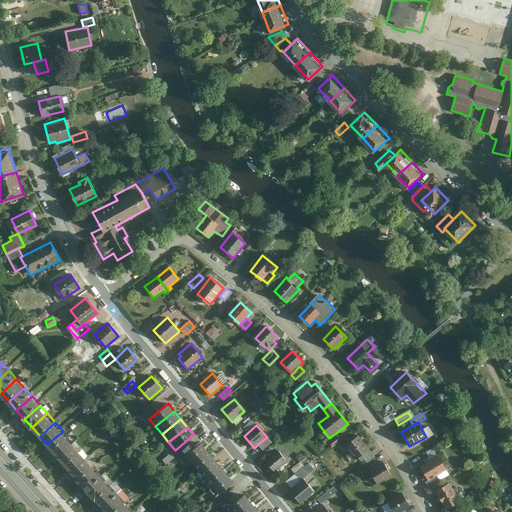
[(70,439),(63,431),(47,444),(55,453),(70,439)]
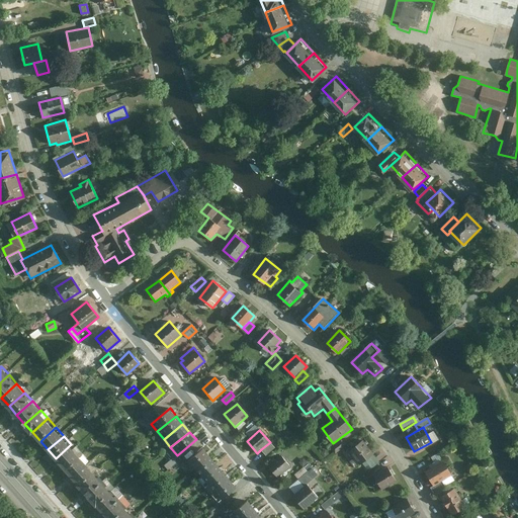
[(336,453),(346,445),(342,439),(331,447),(336,453)]
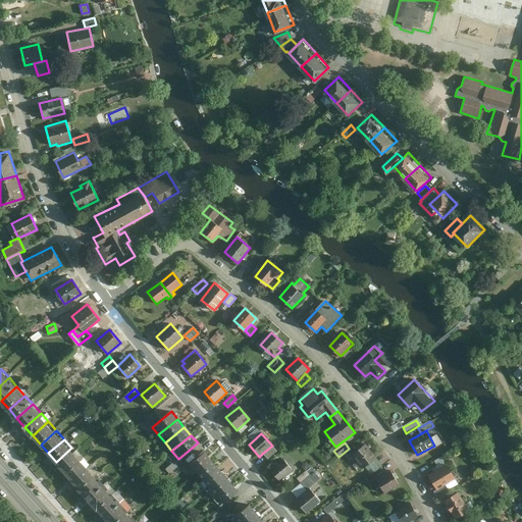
[(377,459),(366,446),(353,456),(364,469),(377,459)]
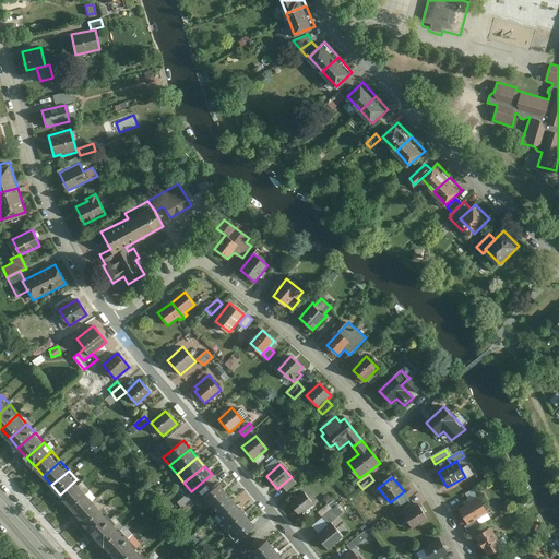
[(85,489),(76,479),(60,495),(69,504),(85,489)]
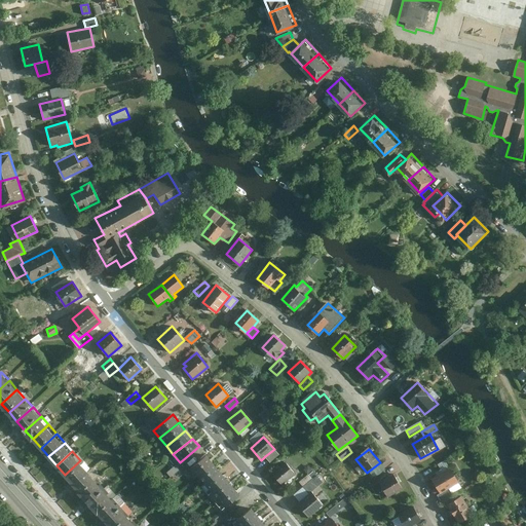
[(205,455),(187,471),(194,479),(213,463),(205,455)]
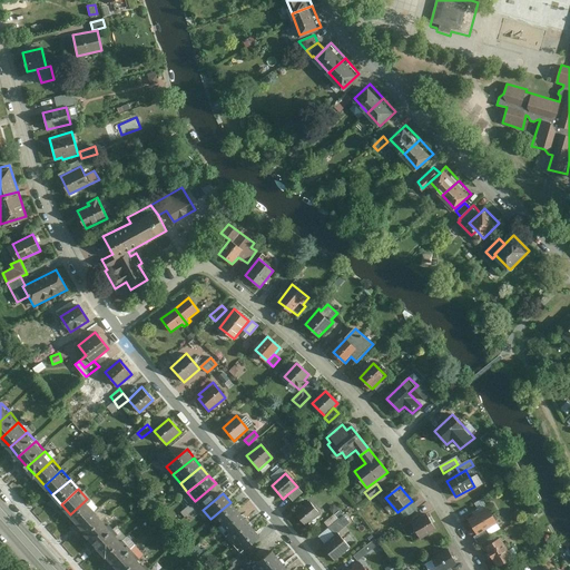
[(96,508),(87,499),(70,514),(78,523),(96,508)]
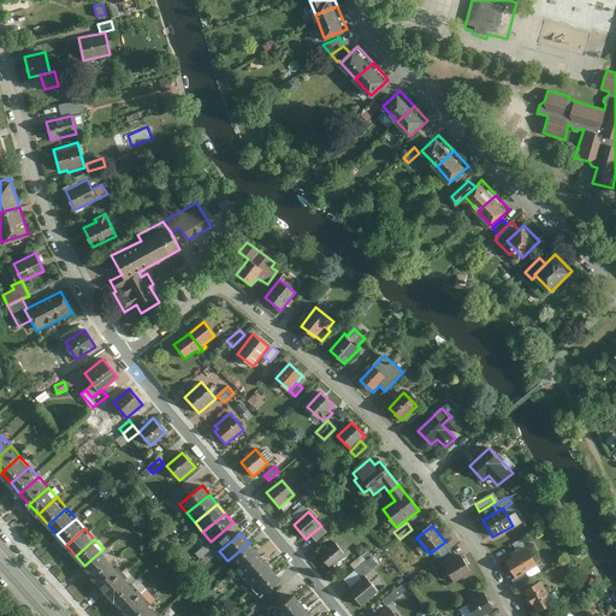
[(258,551),(249,543),(227,561),(236,570),(258,551)]
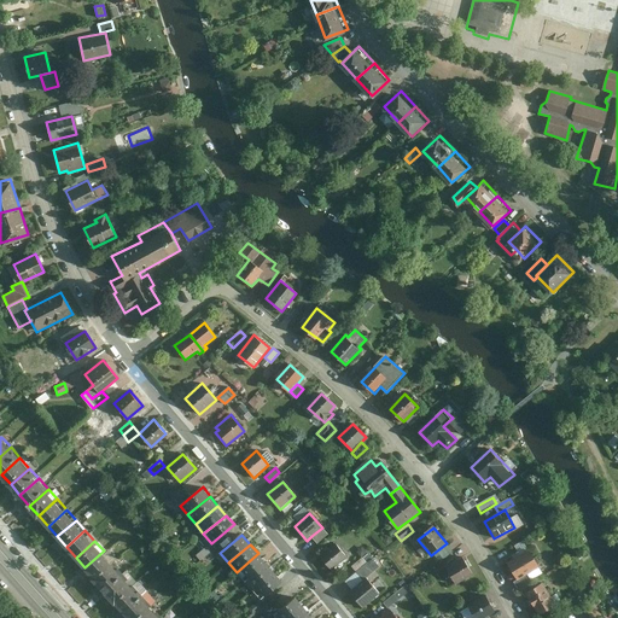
[(321,557),(332,570),(348,558),(337,544),(321,557)]
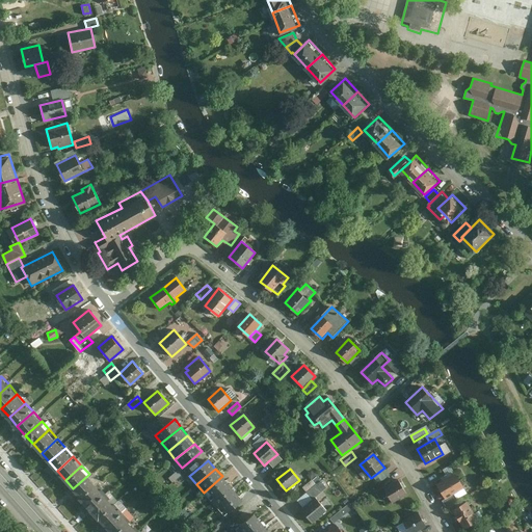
[(169,478),(173,483),(182,476),(178,471),(169,478)]
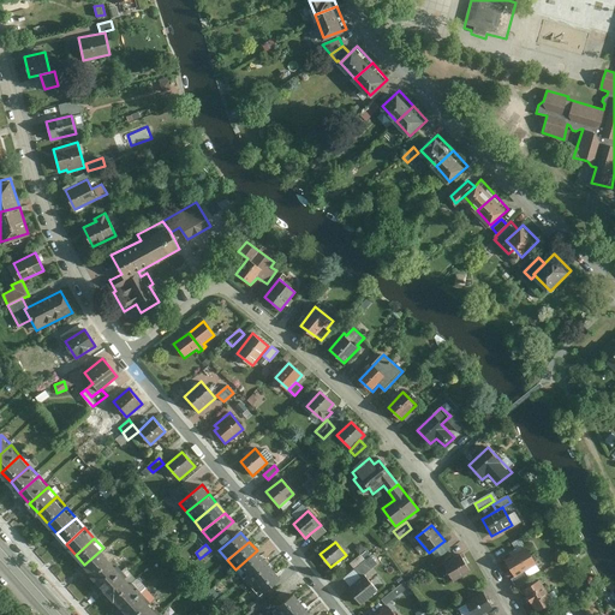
[(113,559),(103,548),(84,565),(94,575),(113,559)]
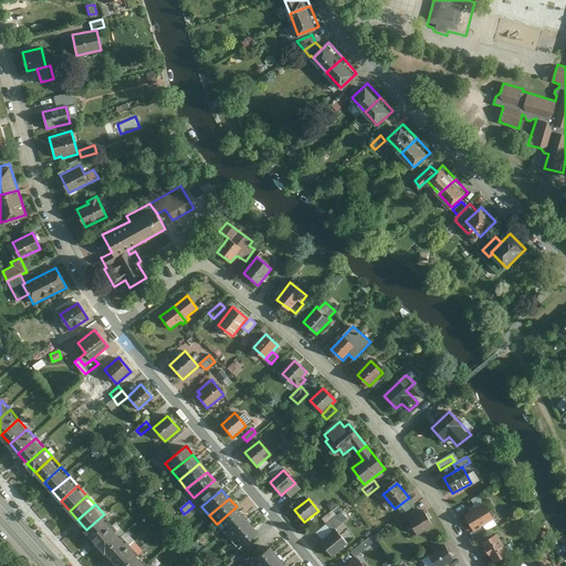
[(467,516),(475,531),(495,520),(486,504),(467,516)]
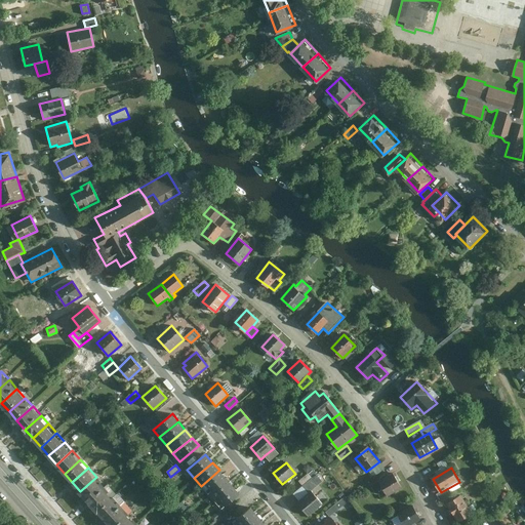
[(219,470),(201,486),(207,493),(226,478),(219,470)]
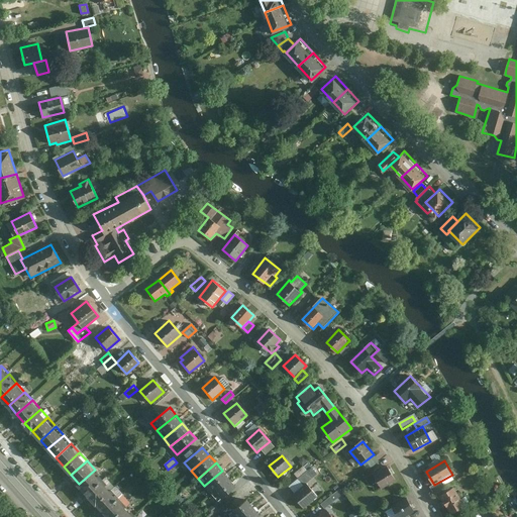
[(295,474),(298,479),(308,471),(304,467),(295,474)]
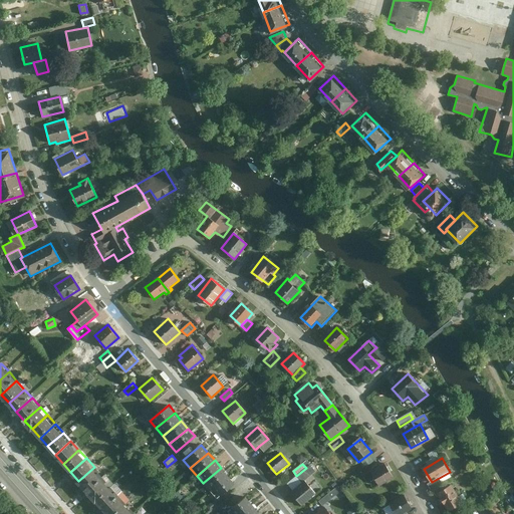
[(384,464),(371,472),(379,486),(394,478),(384,464)]
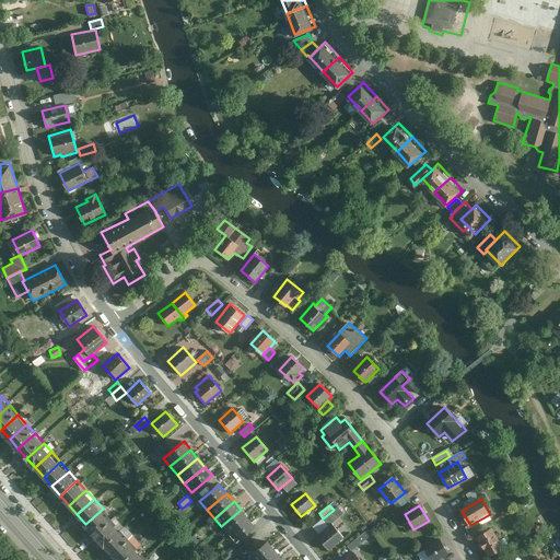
[(111,517),(103,509),(85,524),(94,533),(111,517)]
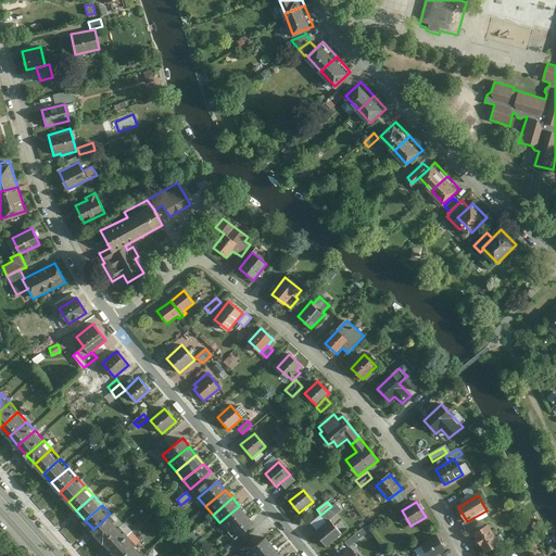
[(247,515),(239,506),(219,522),(227,531),(247,515)]
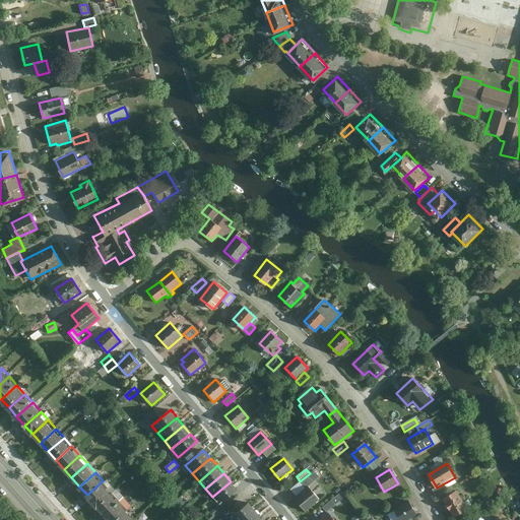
[(310,473),(300,481),(306,489),(316,481),(310,473)]
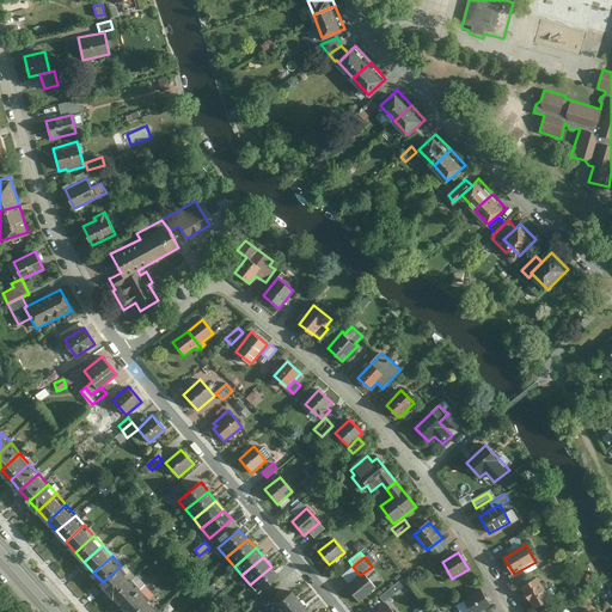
[(130,576),(121,565),(103,582),(112,593),(130,576)]
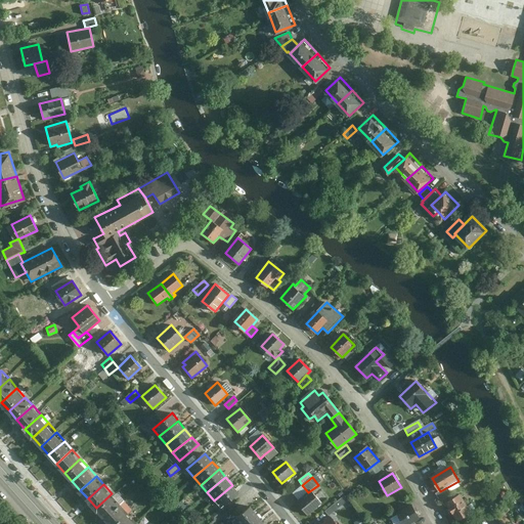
[(232,485),(214,500),(220,509),(238,492),(232,485)]
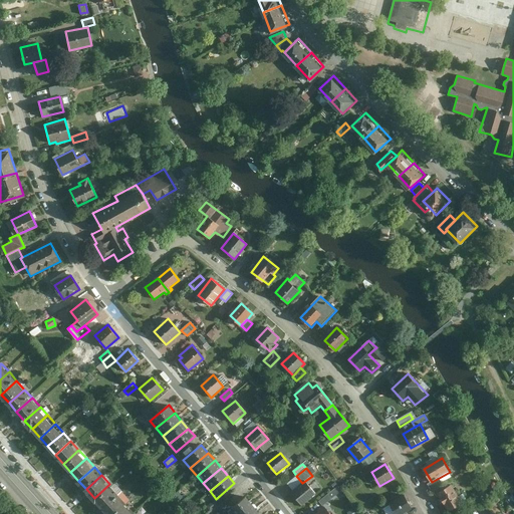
[(287,484),(293,492),(303,484),(302,483),(296,476),(287,484)]
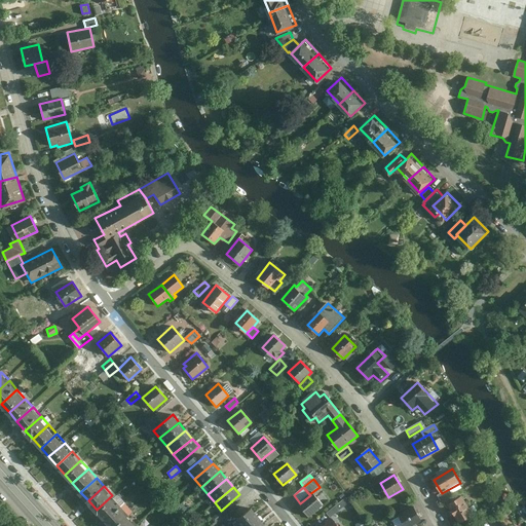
[(299,504),(309,518),(324,506),(313,493),(310,495),(300,503),(299,504)]
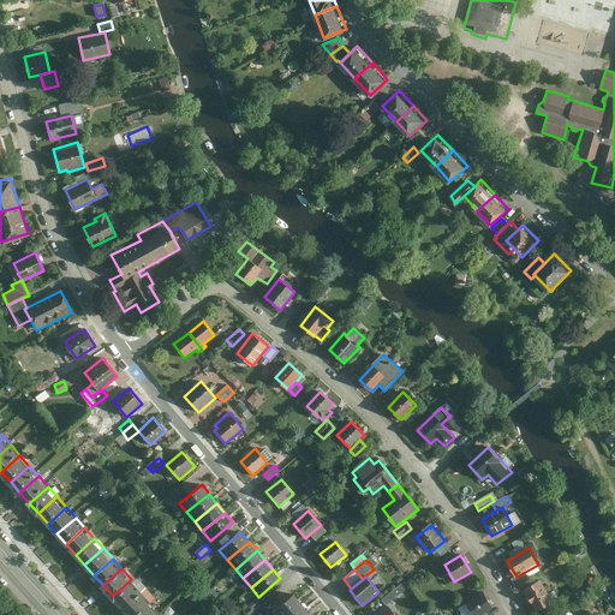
[(141,590),(131,579),(113,596),(121,607),(141,590)]
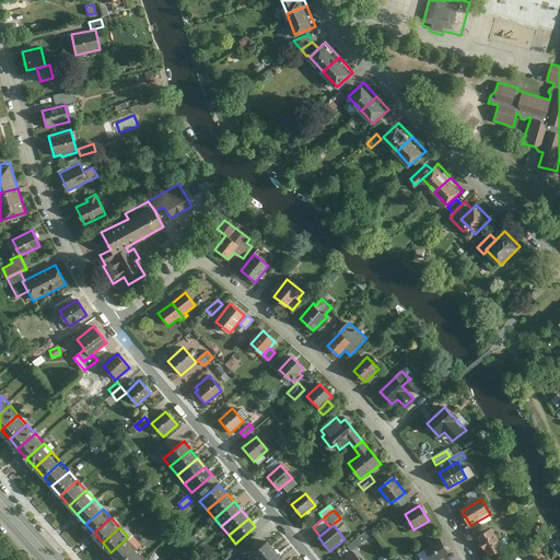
[(503,549),(491,528),(477,536),(489,557),(503,549)]
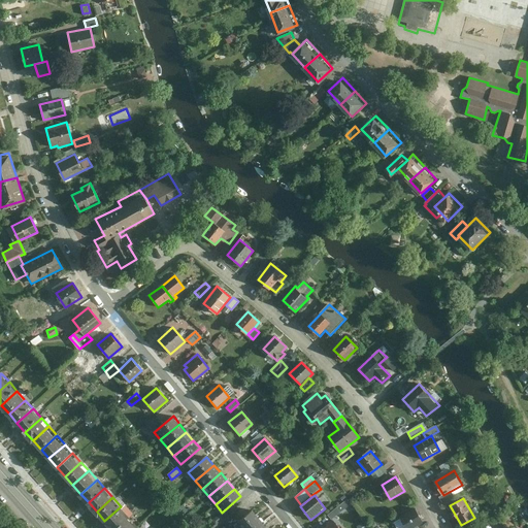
[(113,527),(129,515),(121,506),(104,521),(111,527),(113,527)]
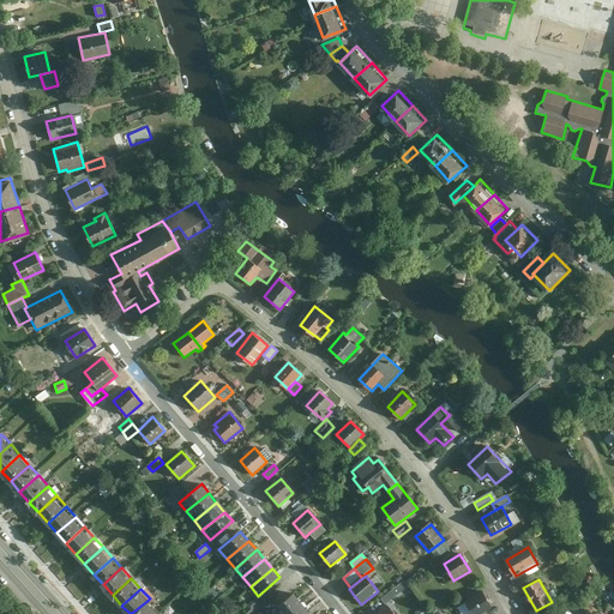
[(396,596),(392,591),(383,599),(386,603),(396,596)]
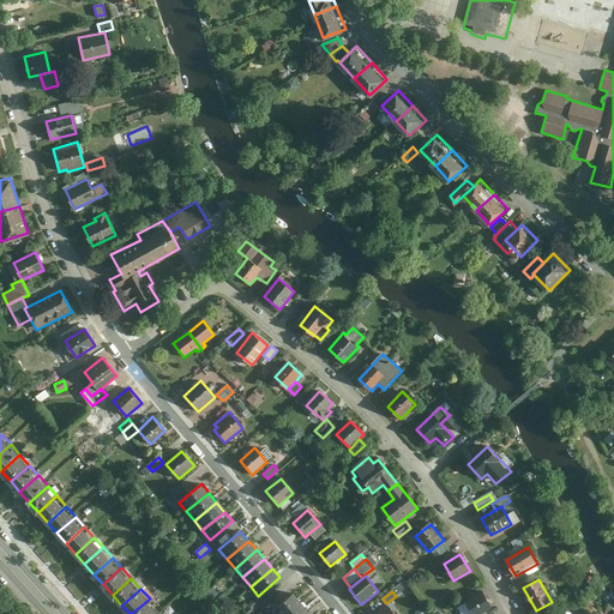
[(483,593),(467,603),(473,613),(480,613),(486,612),(492,607),(483,593)]
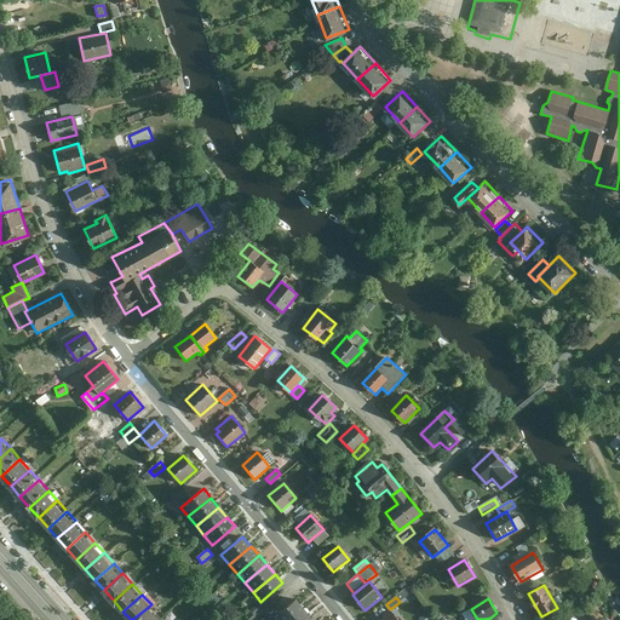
[(275,618),(276,619),(290,619),(304,609),(296,600),(275,618)]
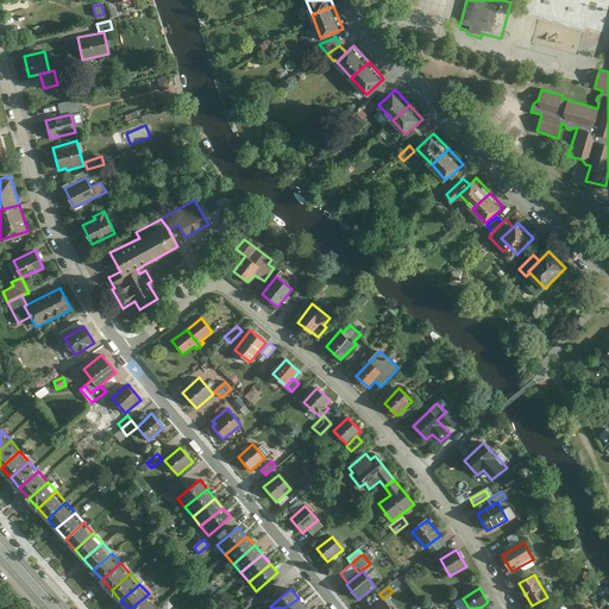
[(245,601),(249,606),(258,598),(253,592),(245,601)]
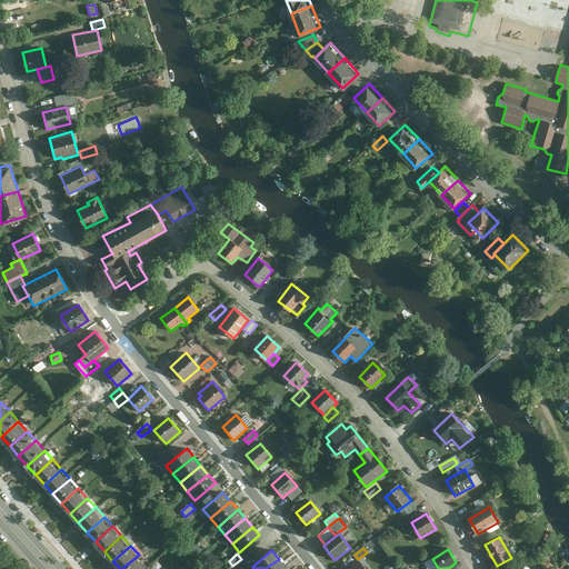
[(141,568),(147,565),(139,555),(122,568),(141,568)]
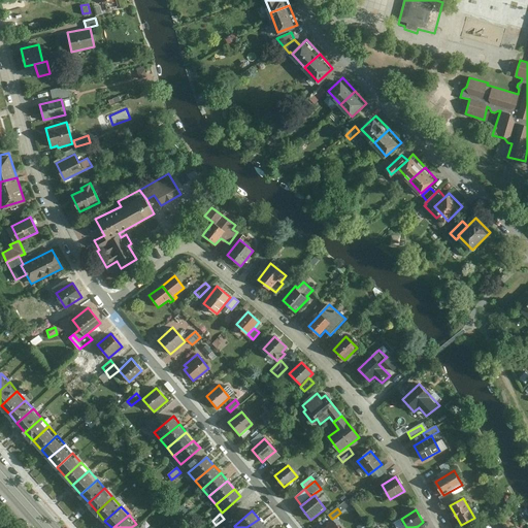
[(259,519),(246,527),(263,527),(265,526),(259,519)]
